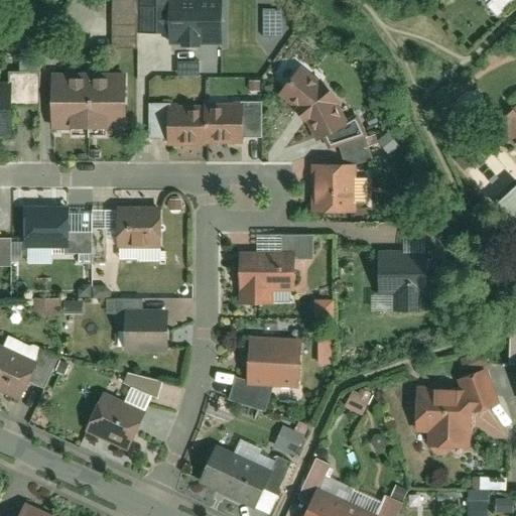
[(112,0),(112,48),(135,48),(135,28),(135,0),(112,0)]
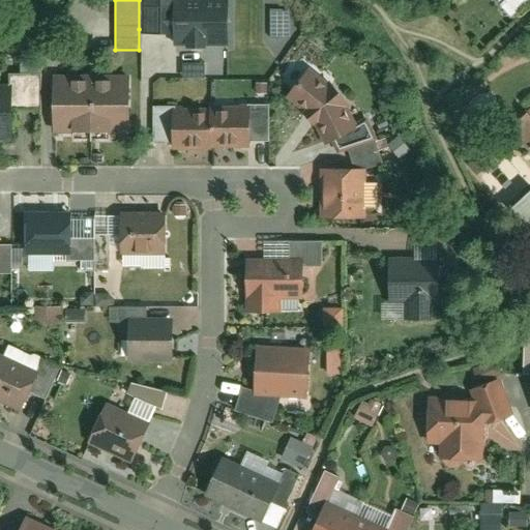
[(139,0),(139,29),(171,29),(171,0),(139,0)]
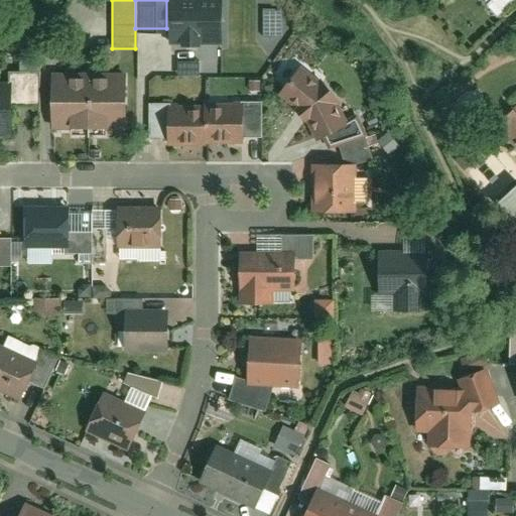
[(219,0),(166,0),(166,28),(166,40),(219,40),(219,0)]
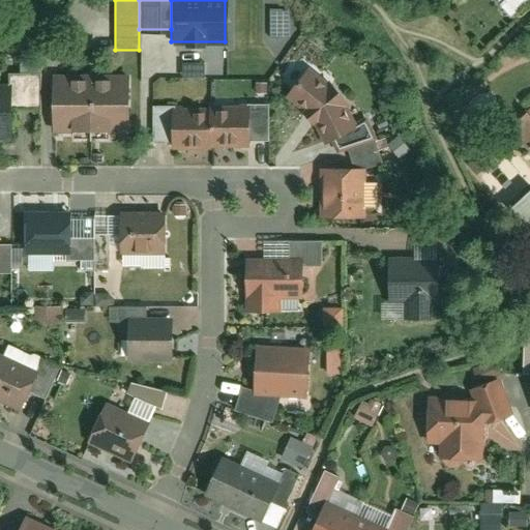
[(526,0),(501,0),(498,3),(510,16),(526,0)]
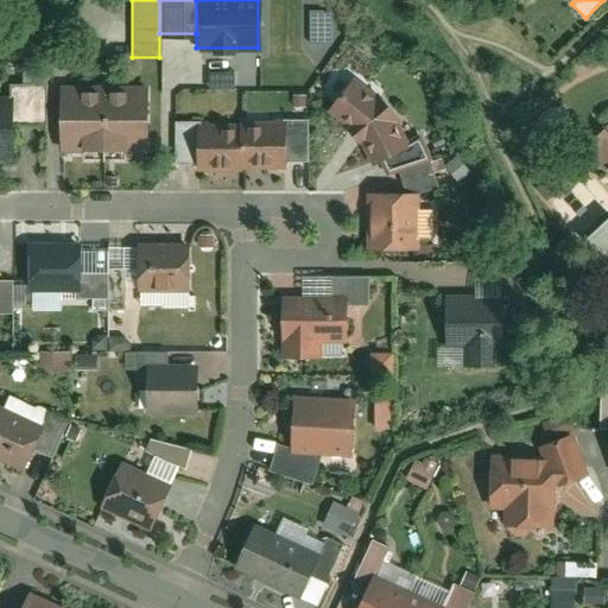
[(354,78),(329,108),(355,128),(372,160),(380,156),(405,143),(385,103),(354,78)]
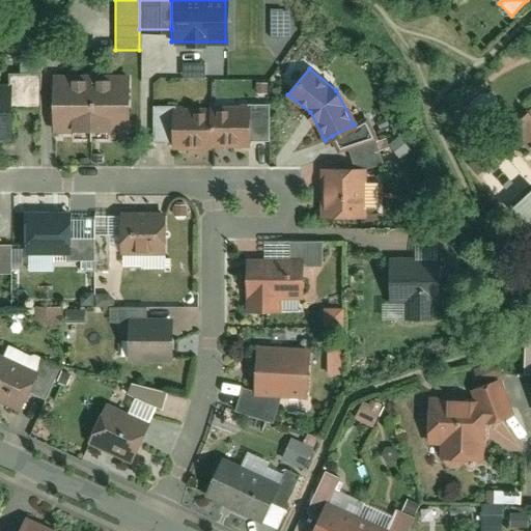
[(9,84),(9,109),(37,108),(37,72),(8,72),(9,84)]
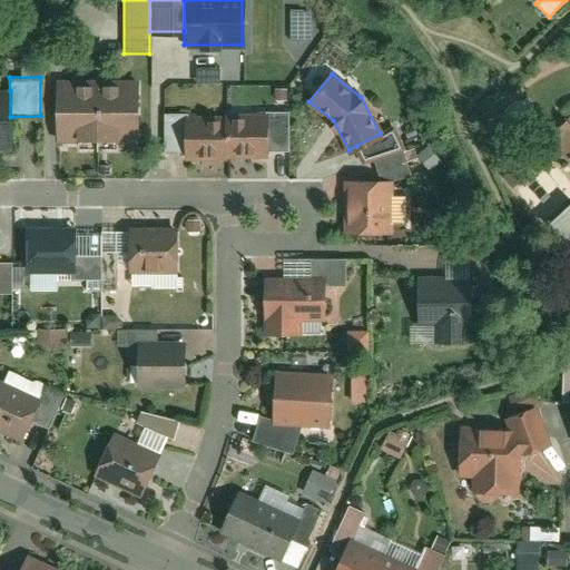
[(58,79),(58,140),(137,140),(137,79),(58,79)]
